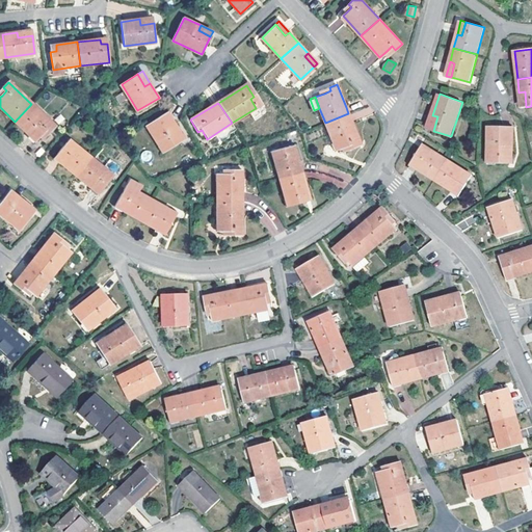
[(35,141),(43,134),(47,129),(50,132),(56,127),(31,104),(15,122),(35,141)]
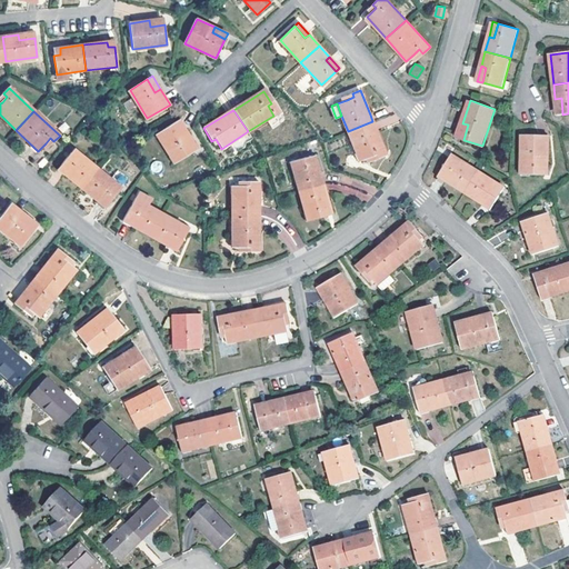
[(176,163),(192,152),(185,139),(190,137),(179,120),(157,133),(176,163)]
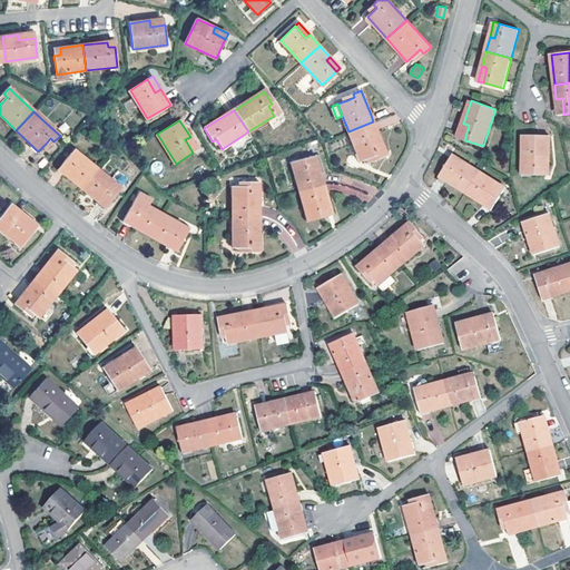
[(387,154),(373,121),(349,131),(360,159),(371,155),(373,160),(387,154)]
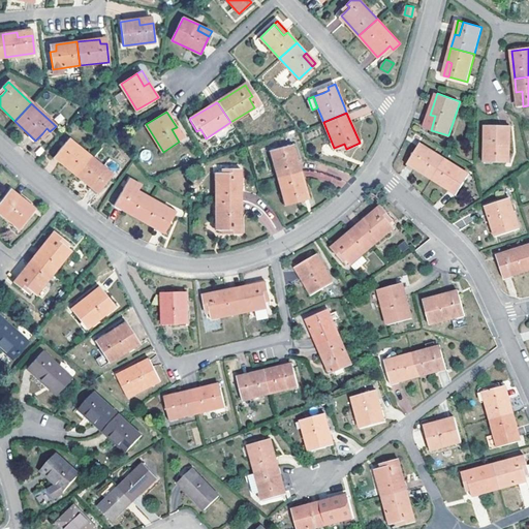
[(435,116),(430,115),(426,129),(431,130),(435,116)]
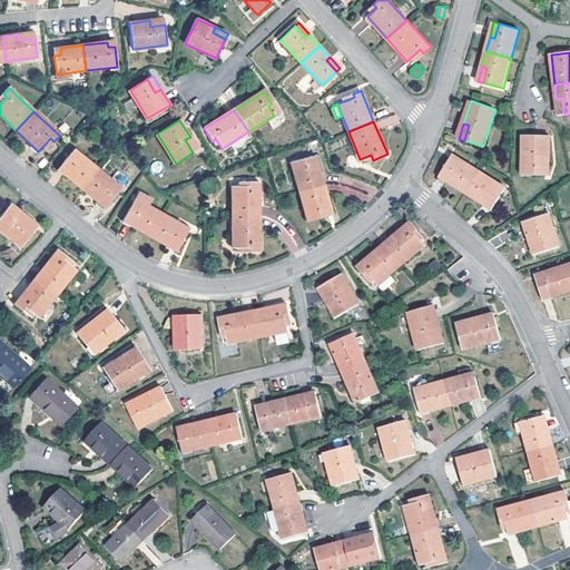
[(543,160),(549,160),(549,135),(523,135),(522,175),(543,175),(543,160)]
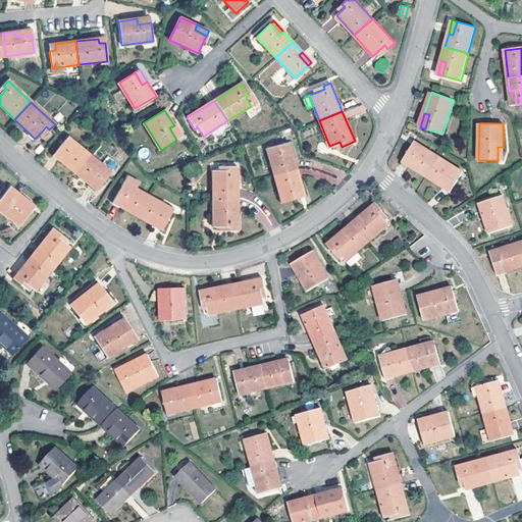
[(169,127),(176,140),(181,137),(174,125),(169,127)]
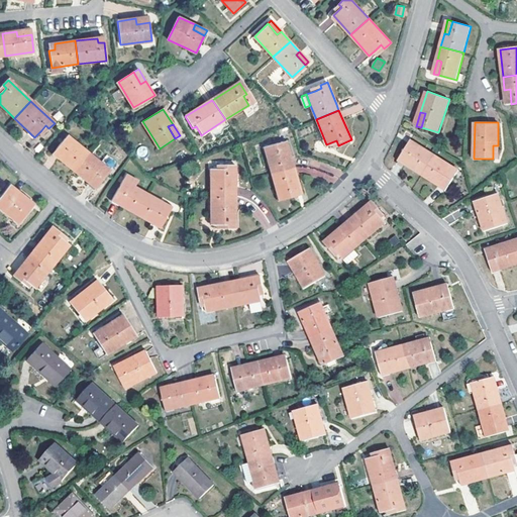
[(75,149),(79,145),(68,136),(64,141),(75,149)]
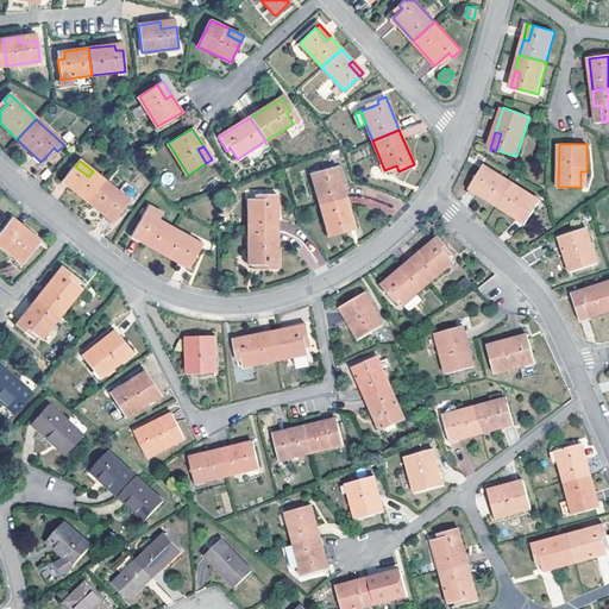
[(334,183),(341,181),(337,165),(330,168),(334,183)]
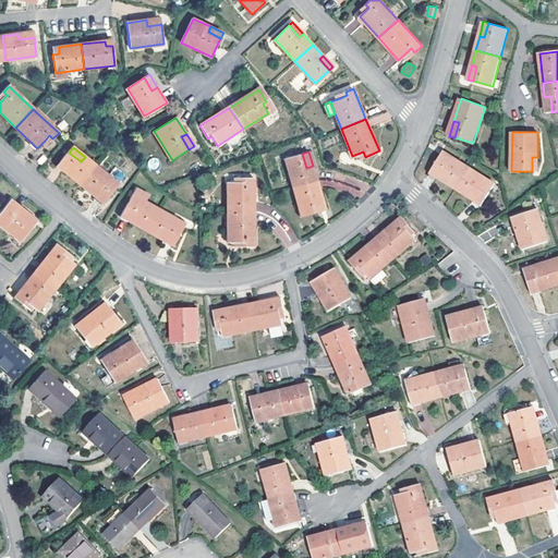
[(441,157),(455,164),(457,159),(445,152),(441,157)]
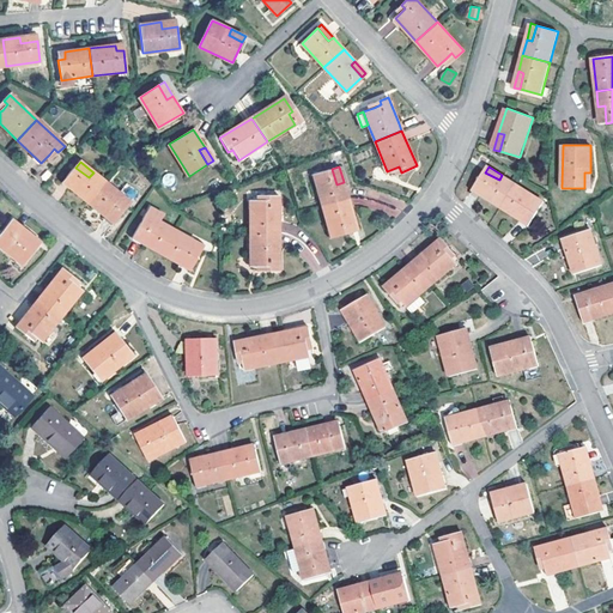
[(105,182),(93,173),(89,177),(76,168),(64,183),(89,202),(105,182)]
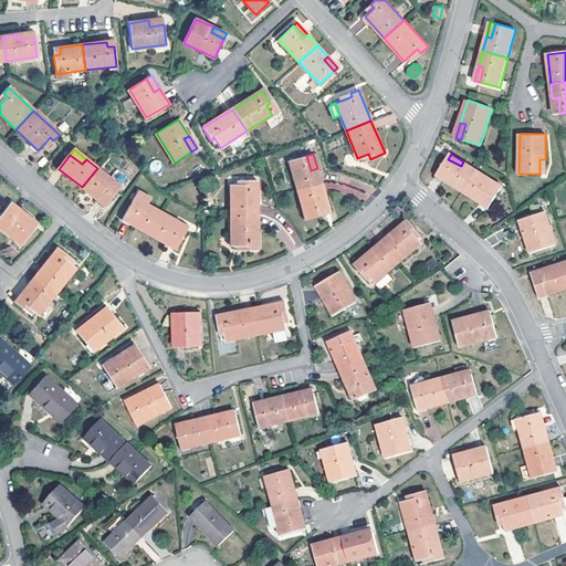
[(289,160),(297,189),(322,182),(317,168),(311,170),(306,156),(289,160)]
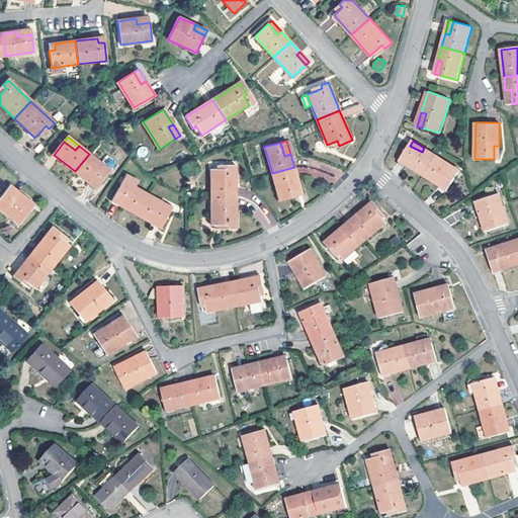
[(401,161),(425,175),(436,155),(424,148),(422,152),(410,146),(401,161)]
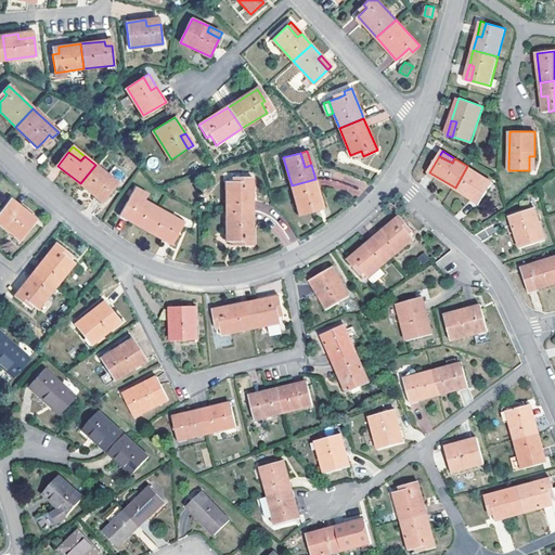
[(103,202),(114,188),(102,178),(105,173),(95,165),(80,183),(103,202)]
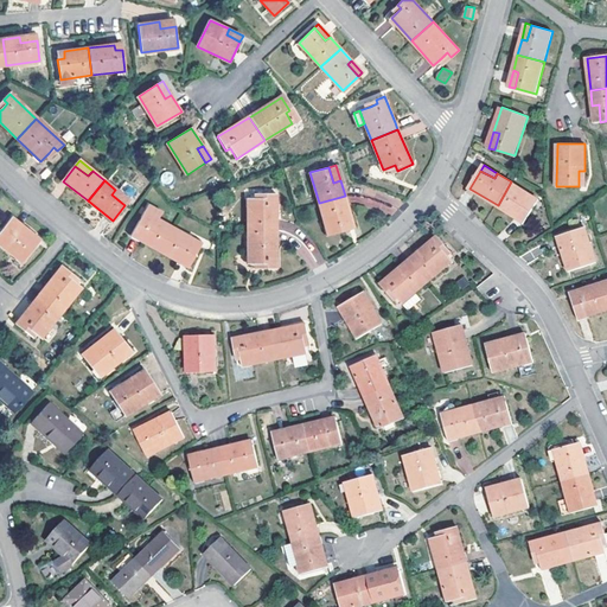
[(498,205),(525,223),(536,204),(522,196),(525,190),(511,181),(498,205)]
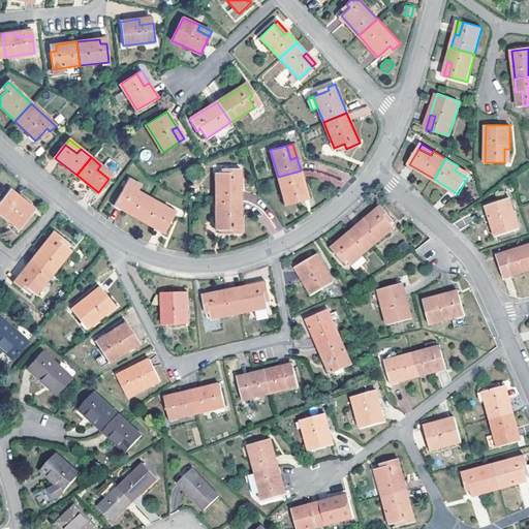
[(97,169),(109,179),(113,175),(100,165),(97,169)]
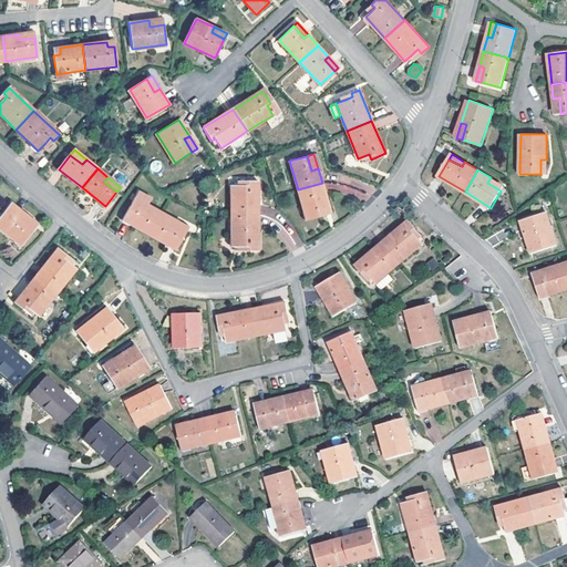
[(487,183),(501,191),(504,185),(491,177),(487,183)]
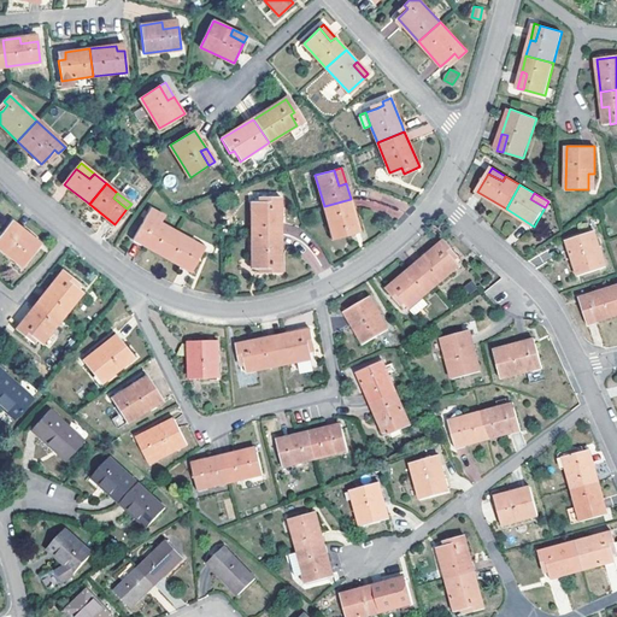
[(271,201),(265,201),(252,201),(253,235),(281,235),(280,195),(271,195),(271,201)]
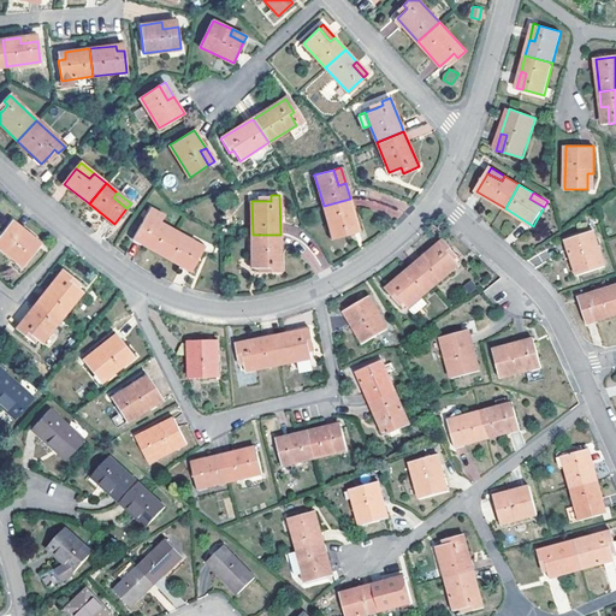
[(332,238),(353,232),(349,217),(355,215),(350,199),(324,206),(332,238)]
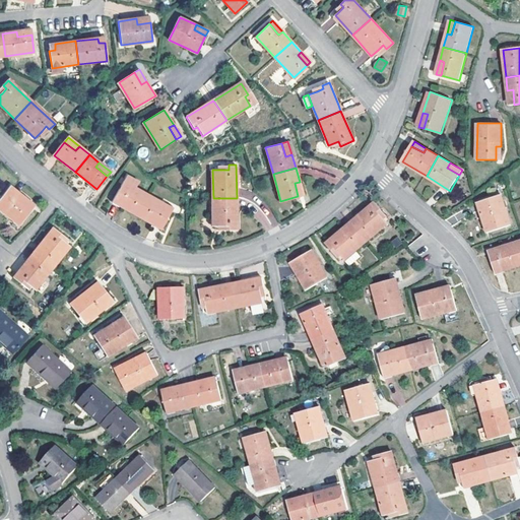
[(129,176),(113,201),(137,215),(148,195),(136,189),(140,183),(129,176)]
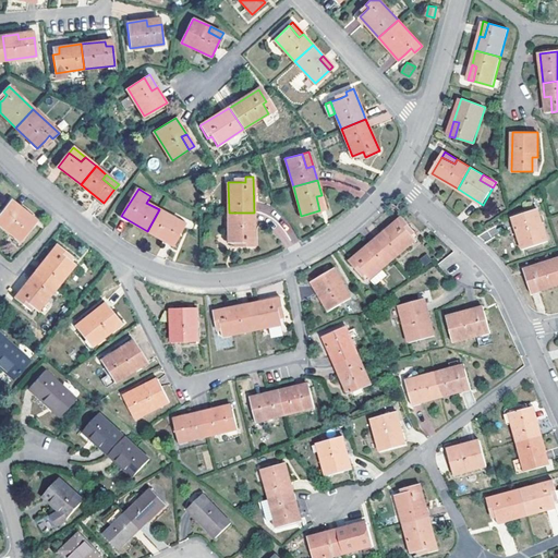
[(316,196),(319,210),(326,209),(322,195),(316,196)]
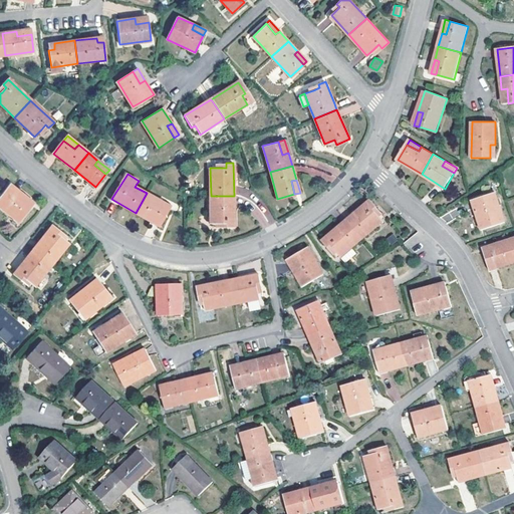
[(21,200),(24,196),(10,184),(0,196),(0,207),(19,223),(31,209),(21,200)]
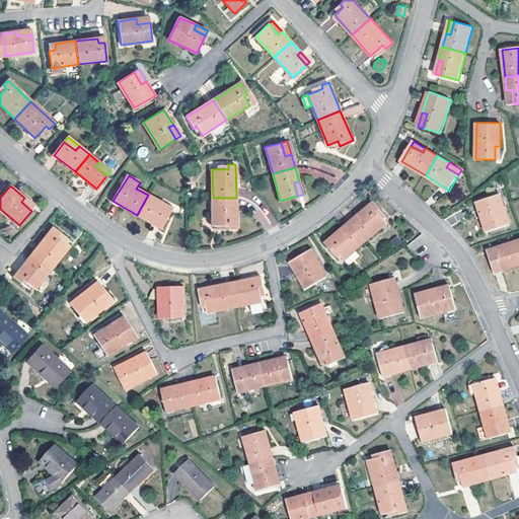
[(160,227),(169,213),(156,206),(159,201),(148,195),(137,215),(160,227)]
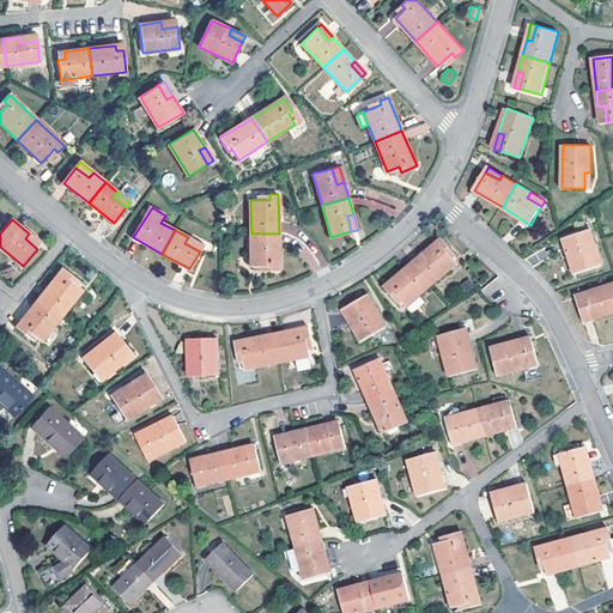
[(602,265),(595,243),(590,244),(586,231),(563,238),(575,274),(602,265)]
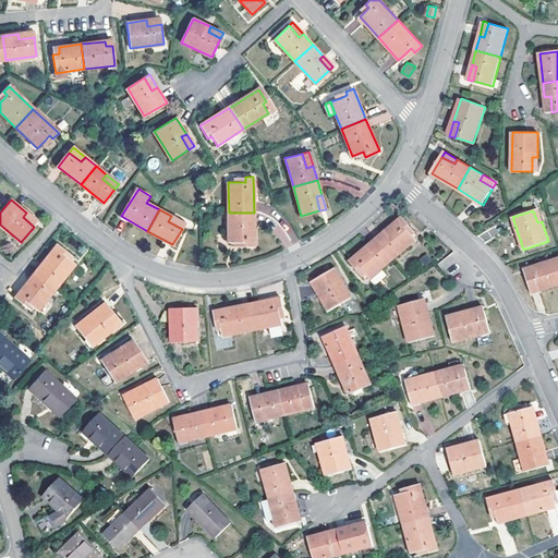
[(38,222),(26,213),(23,217),(34,227),(38,222)]
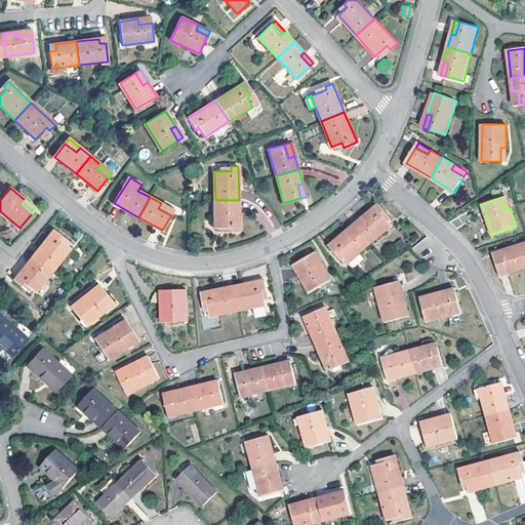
[(239,200),(215,200),(215,228),(226,228),(227,232),(239,232),(239,200)]
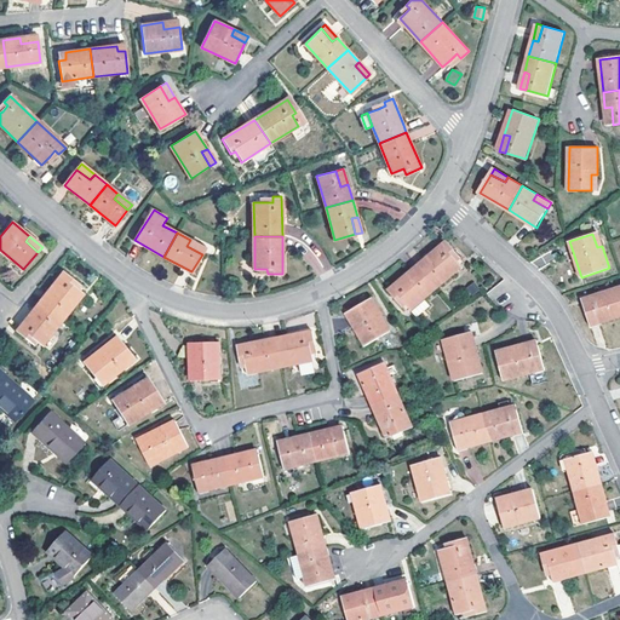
[(187,246),(202,254),(205,248),(190,240),(187,246)]
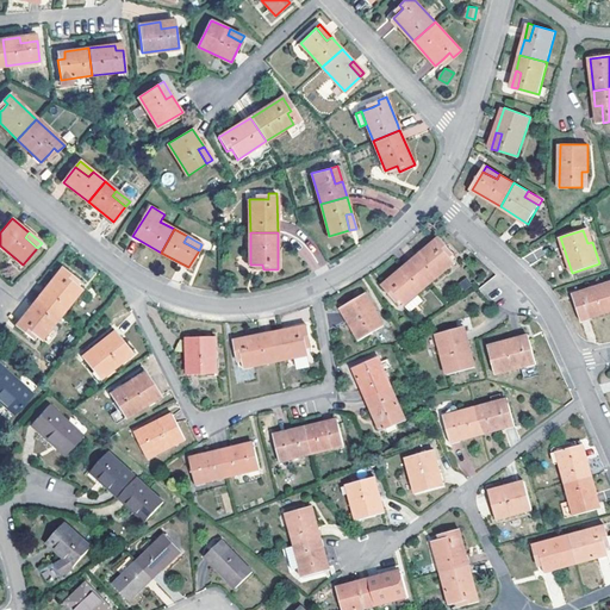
[(449,251),(453,248),(443,236),(414,261),(433,282),(456,261),(449,251)]
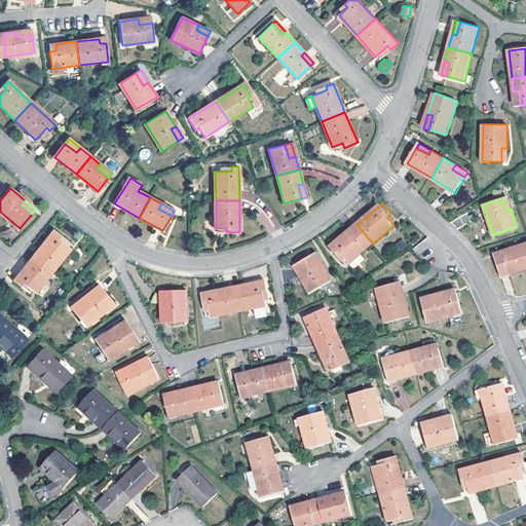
[(373,243),(357,225),(332,247),(341,256),(343,254),(351,262),(373,243)]
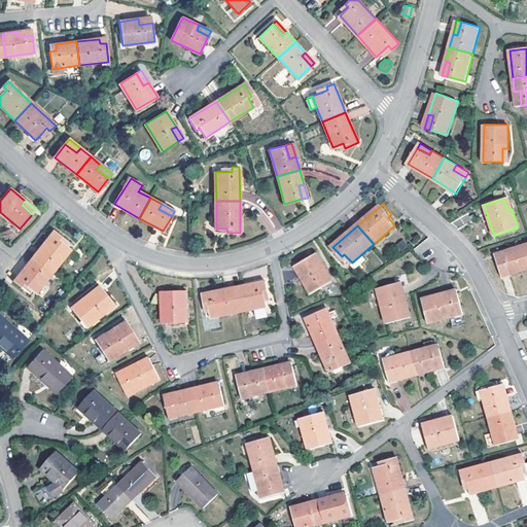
[(58,240),(61,237),(55,232),(34,256),(54,272),(71,250),(63,244),(58,240)]
